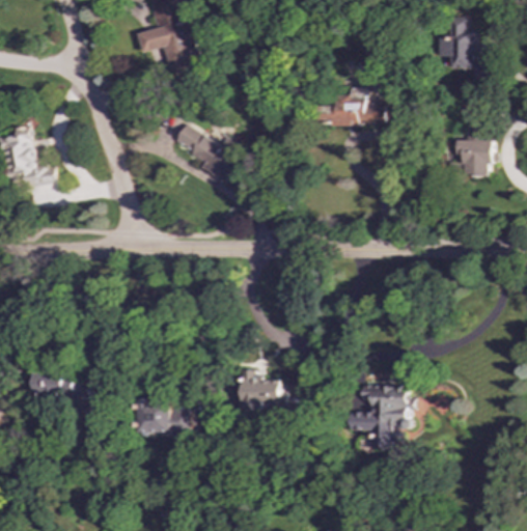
[(141,53),(163,48),(169,74),(185,71),(184,66),(198,63),(192,36),(194,36),(188,7),(183,8),(181,0),(147,0),(155,29),(137,33),(141,53)]
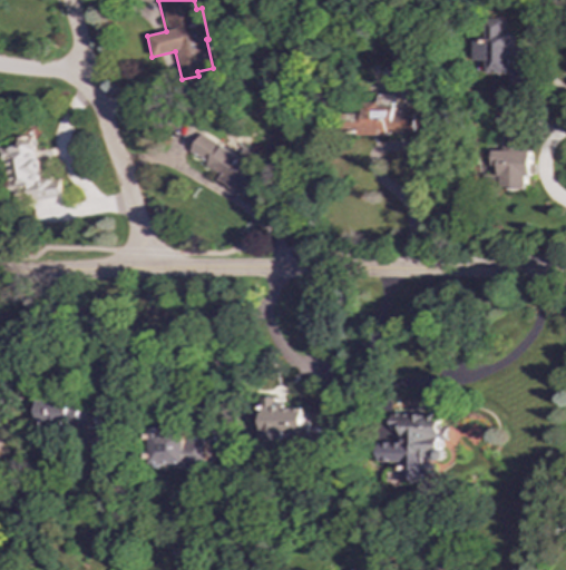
[(471,61),(484,62),(484,74),(506,74),(505,89),(525,89),(525,65),(509,64),(510,29),(501,29),(501,18),(482,18),(481,38),(472,38),(471,61)]
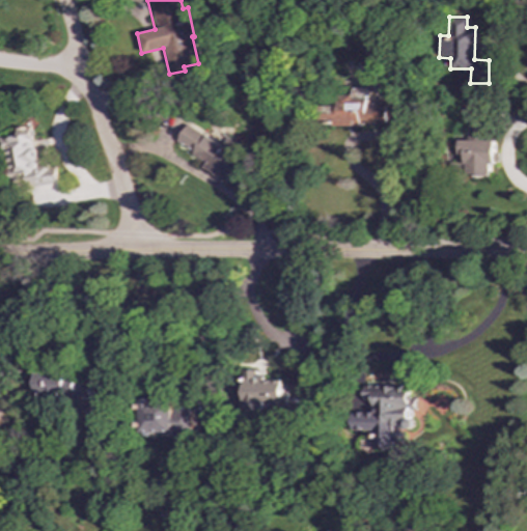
[(320,106),(320,123),(399,124),(399,104),(365,104),(365,88),(351,88),(350,96),(337,96),(337,106),(320,106)]
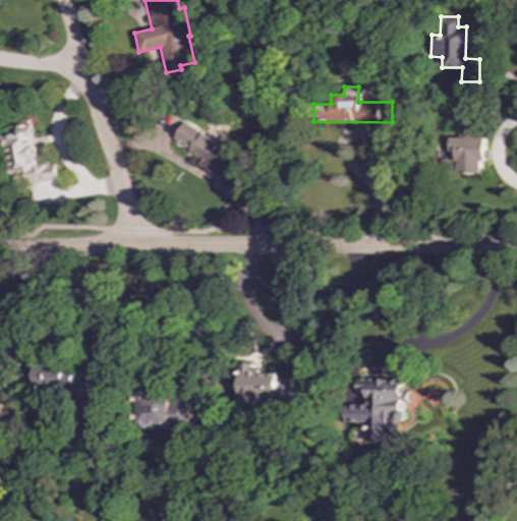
[(215,141),(180,121),(169,140),(198,158),(195,164),(228,182),(241,160),(225,151),(230,141),(219,134),(215,141)]
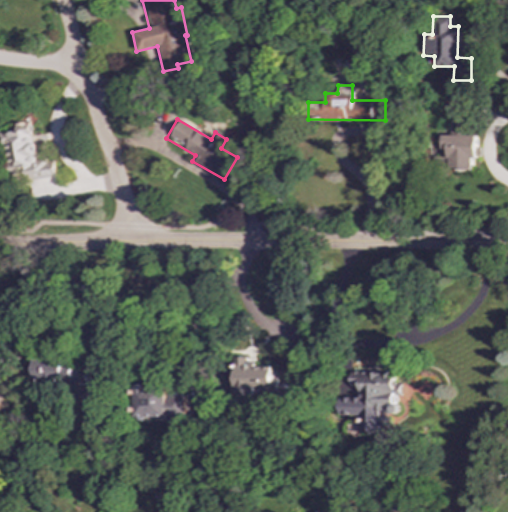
[(444,172),(469,172),(469,158),(474,158),(475,135),(464,135),(464,119),(447,119),(446,135),(435,135),(435,149),(445,149),(444,172)]
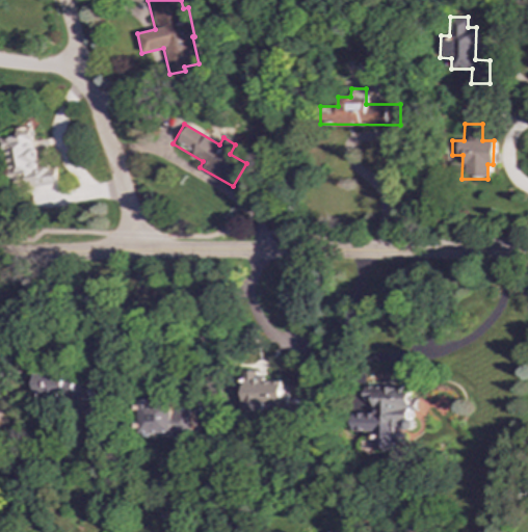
[(55,183),(53,166),(35,168),(28,129),(12,131),(14,135),(0,137),(0,150),(3,150),(7,181),(18,180),(20,189),(55,183)]
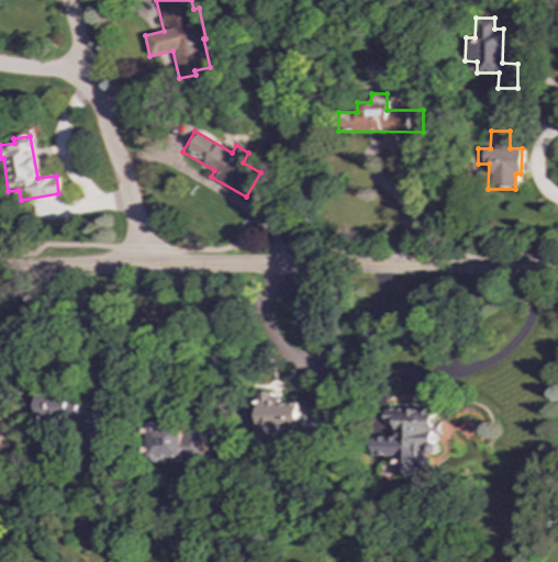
[(301,431),(300,401),(269,402),(269,392),(250,393),(252,433),(301,431)]
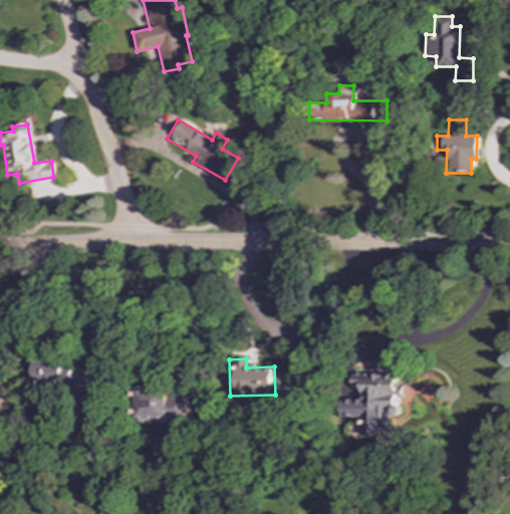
[(31,387),(68,386),(68,406),(93,405),(92,378),(87,378),(87,372),(71,372),(70,362),(31,363),(31,387)]
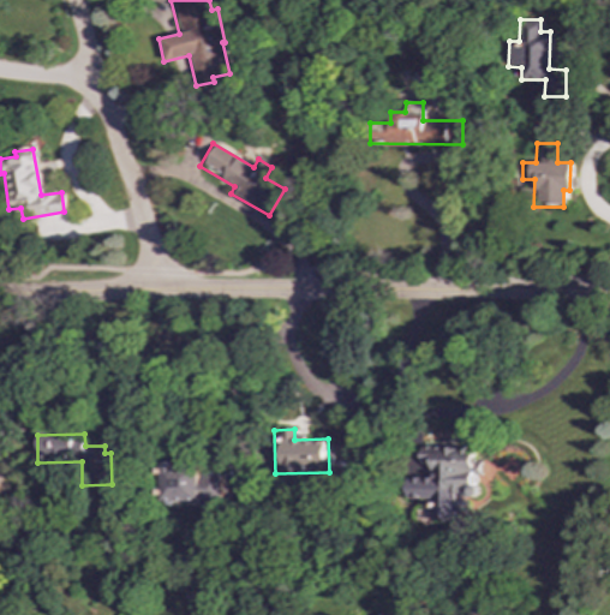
[(474,446),(417,445),(417,452),(408,452),(408,465),(408,477),(405,477),(405,499),(430,499),(430,519),(450,519),(450,507),(460,507),(460,495),(471,495),(472,475),(474,475),(474,446)]
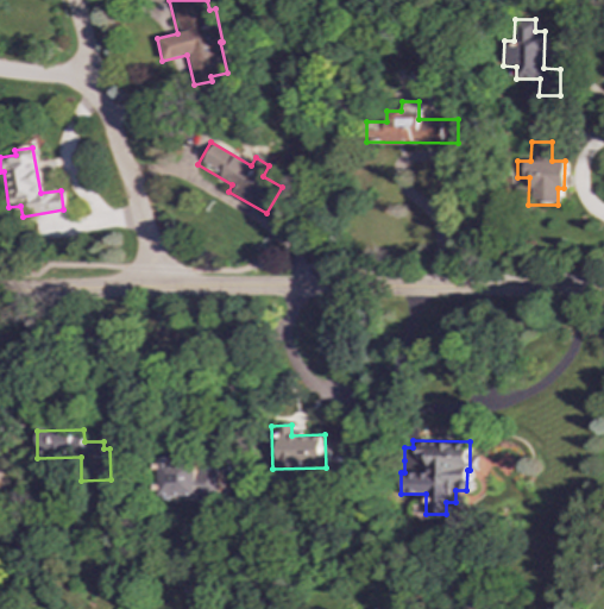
[(161,497),(218,498),(218,471),(197,470),(197,459),(162,459),(161,497)]
